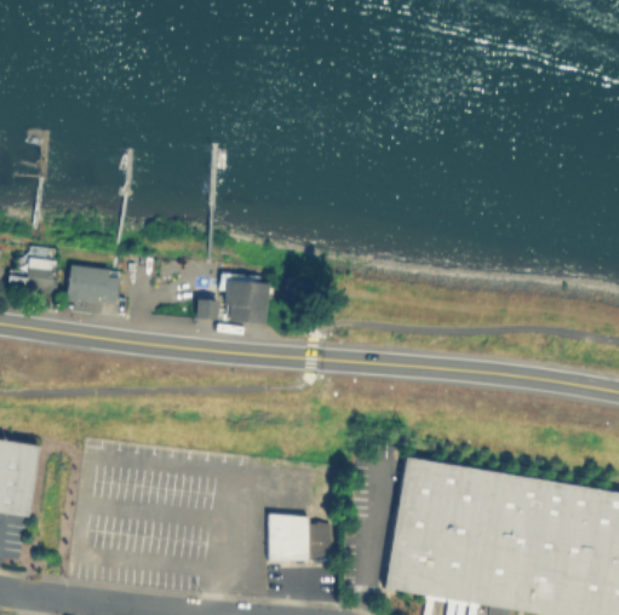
[(56,281),(55,292),(23,289),(27,259),(47,262),(47,270),(53,270),(52,281),(56,281)]
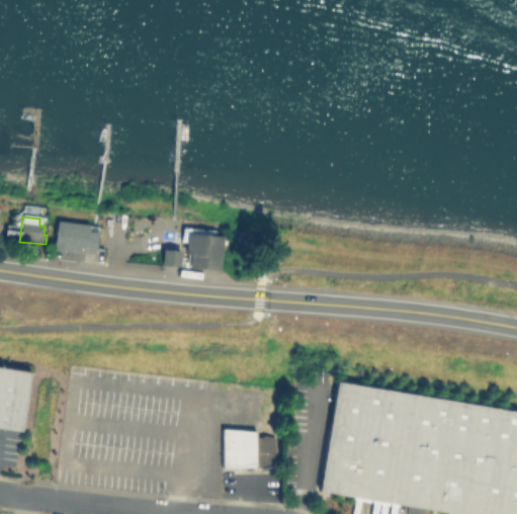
[(98,233),(96,253),(86,252),(86,254),(54,251),(58,222),(90,226),(90,232),(98,233)]
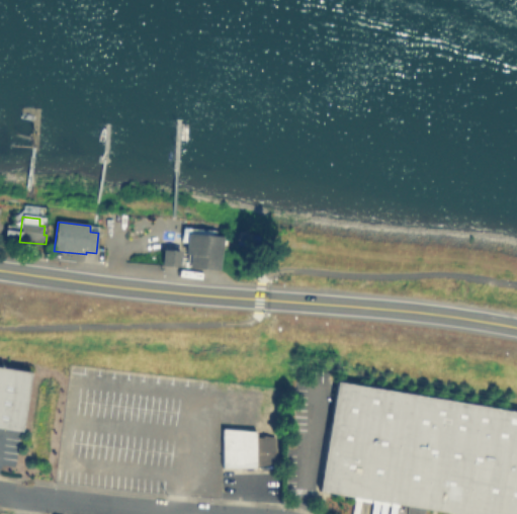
[(19,232),(18,242),(5,240),(6,230),(19,232)]
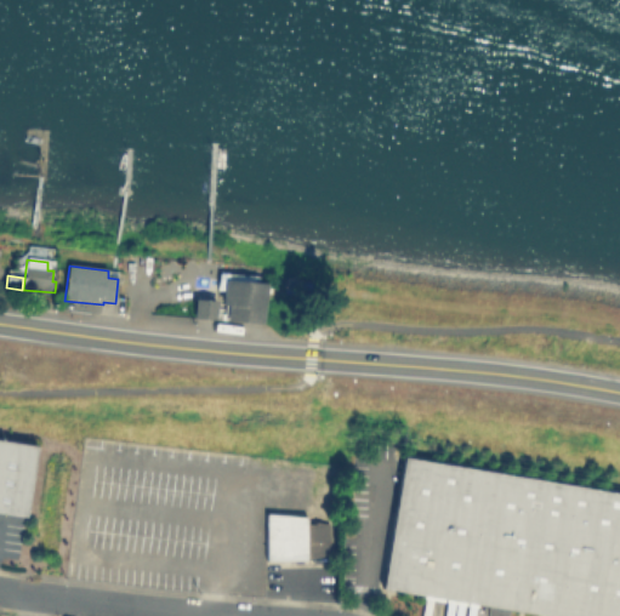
[(269,284),(265,324),(228,319),(229,304),(223,303),(227,278),(269,284)]
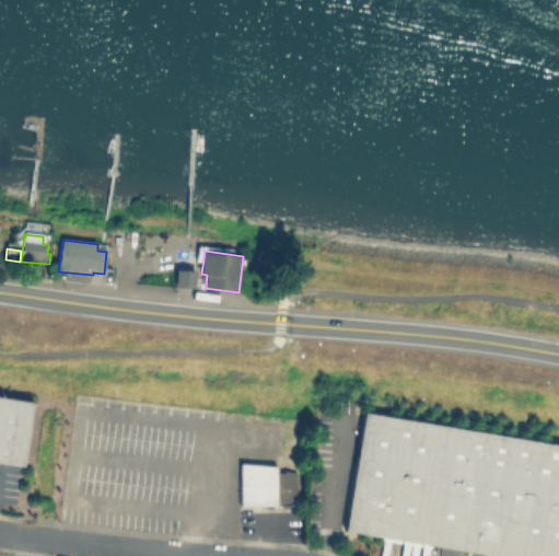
[(197,273),(195,290),(175,288),(177,270),(197,273)]
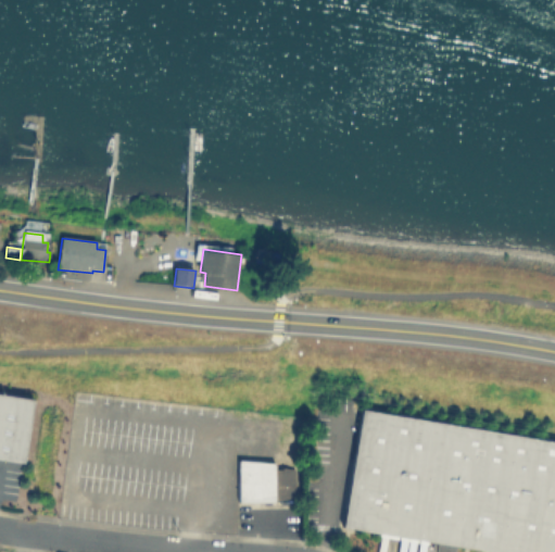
[(0,393),(33,399),(23,465),(0,461),(0,393)]
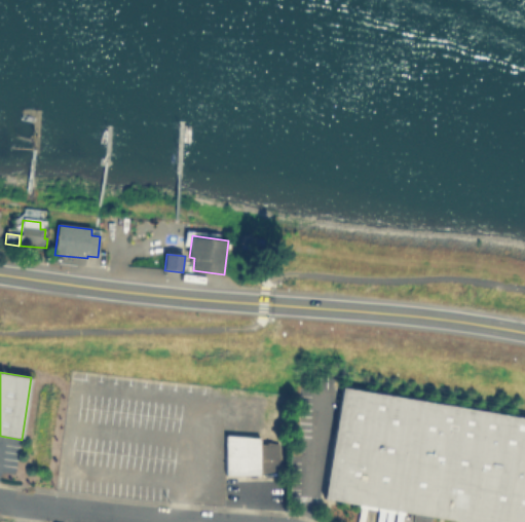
[(524,417),(524,521),(466,521),(328,499),(345,388),(524,417)]
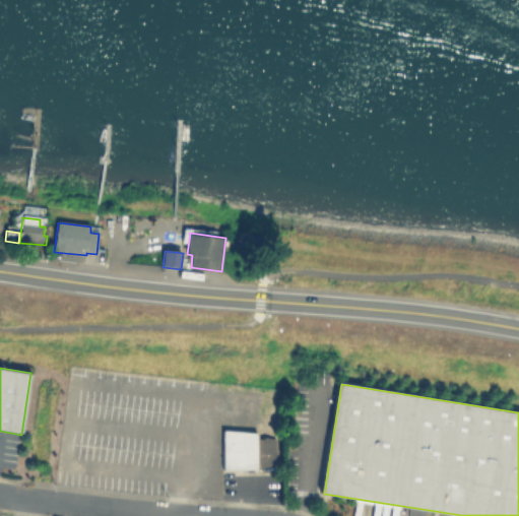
[(273,441),(254,441),(254,435),(220,435),(219,472),(272,472),(273,441)]
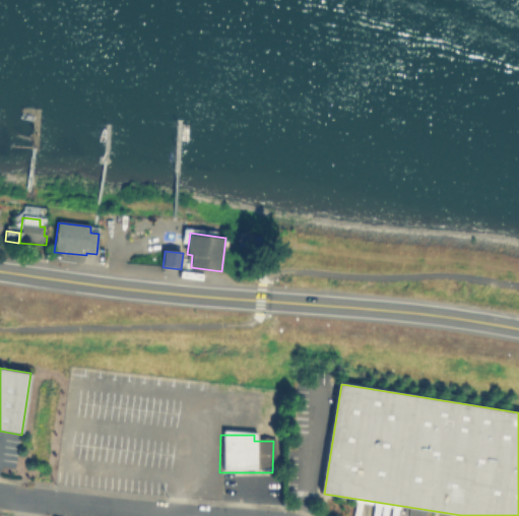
All buildings are outlined.
